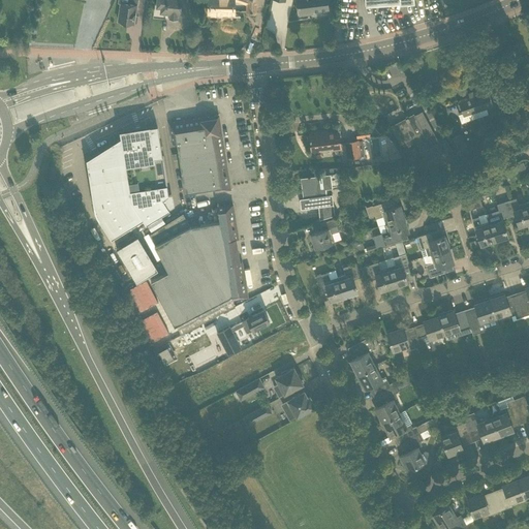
[(135,16),(137,0),(129,0),(129,3),(121,2),(118,21),(119,21),(121,23),(124,24),(126,22),(136,24),(137,16),(135,16)]
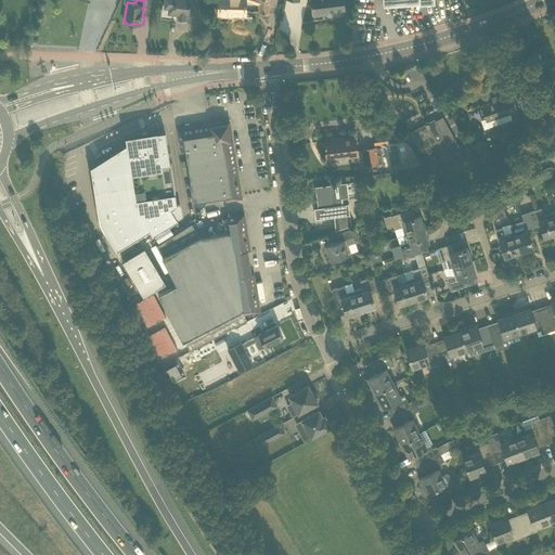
[(164,0),(164,7),(168,8),(168,12),(178,13),(178,18),(185,18),(186,14),(194,15),(195,0),(164,0)]
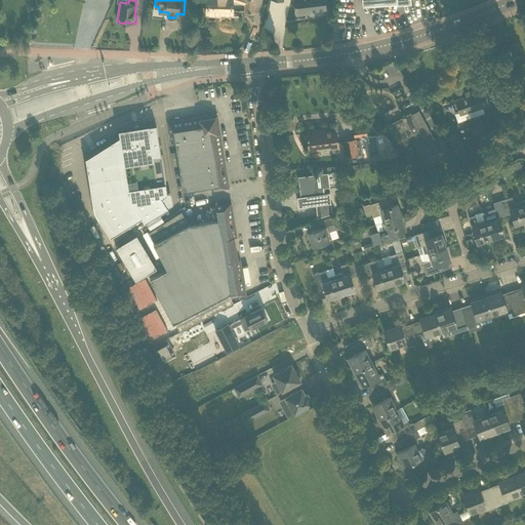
[(207,0),(207,12),(231,12),(231,0),(207,0)]
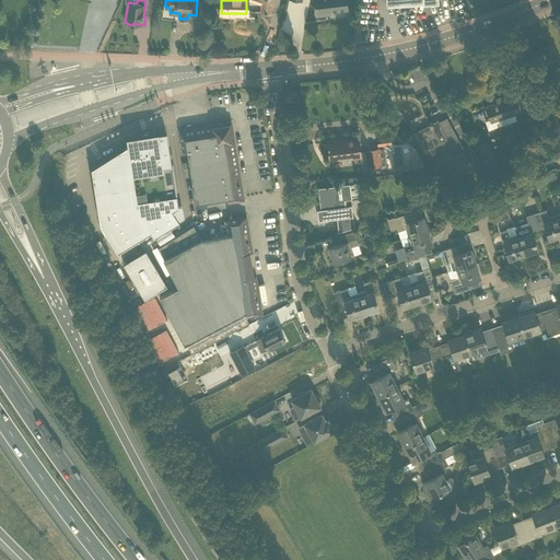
[(348,9),(346,0),(314,0),(316,16),(331,14),(330,11),(348,9)]
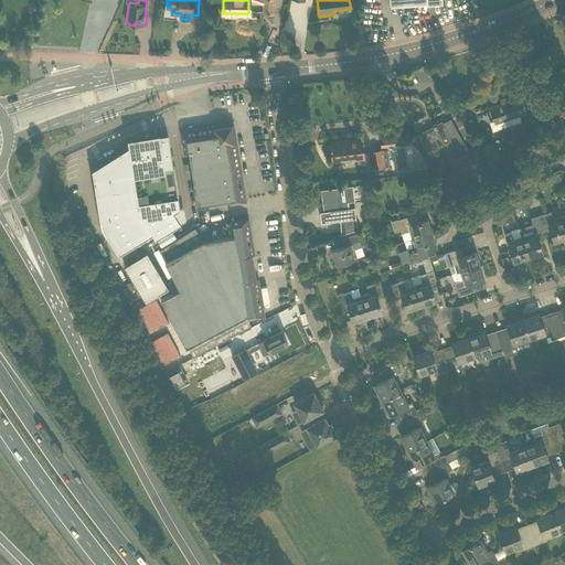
[(539,96),(530,99),(531,103),(539,100),(542,112),(546,110),(542,98),(540,99),(539,96)]
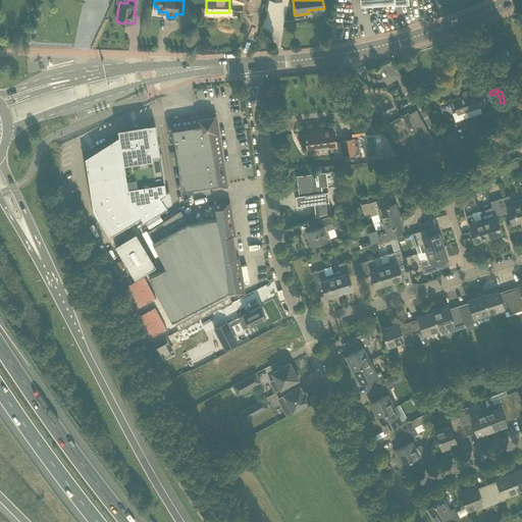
[(453,100),(456,111),(453,112),(456,120),(481,112),(479,105),(486,103),(481,90),(453,100)]
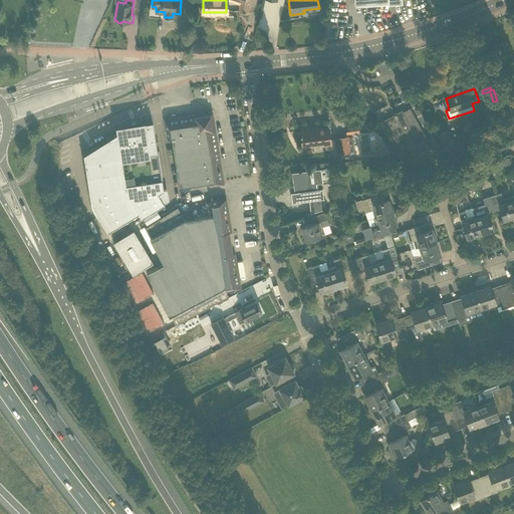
[(430,148),(410,109),(403,113),(402,111),(380,123),(389,139),(401,133),(414,157),(430,148)]
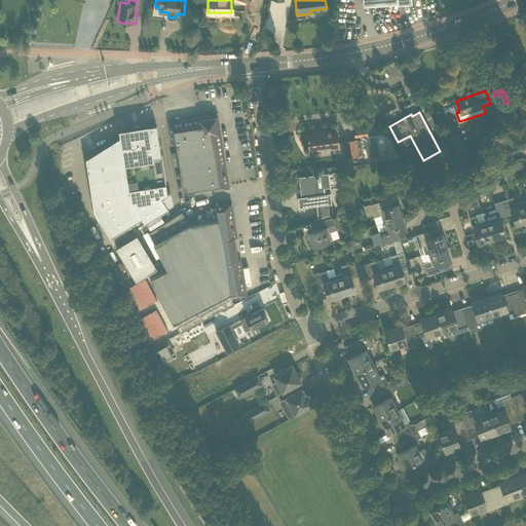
[(179,160),(221,154),(215,117),(170,124),(173,142),(176,142),(179,160)]
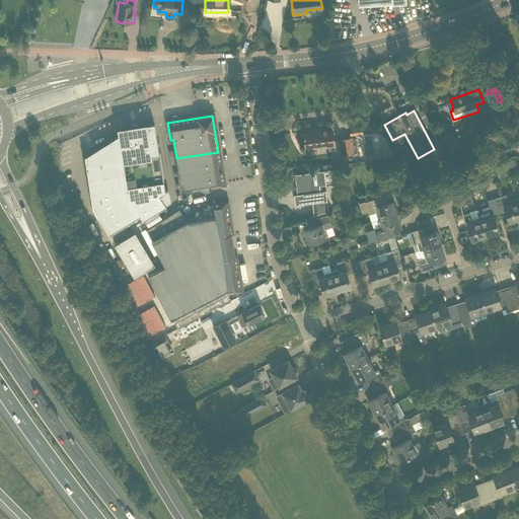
[(126,134),(119,138),(85,158),(86,163),(86,164),(92,205),(93,209),(95,214),(108,234),(138,216),(141,220),(164,206),(159,195),(165,192),(157,138),(156,138),(154,125),(148,127),(140,128),(133,131),(126,134)]
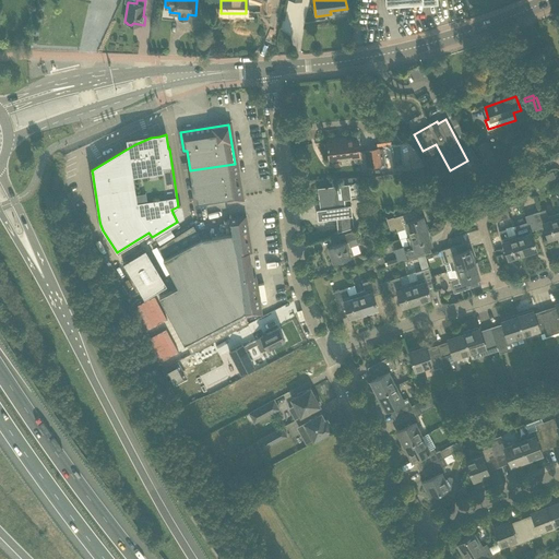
[(389,135),(376,138),(377,146),(382,145),(383,146),(392,145),(392,144),(394,143),(394,144),(401,144),(404,143),(396,134),(393,135),(390,137),(390,135),(389,135)]
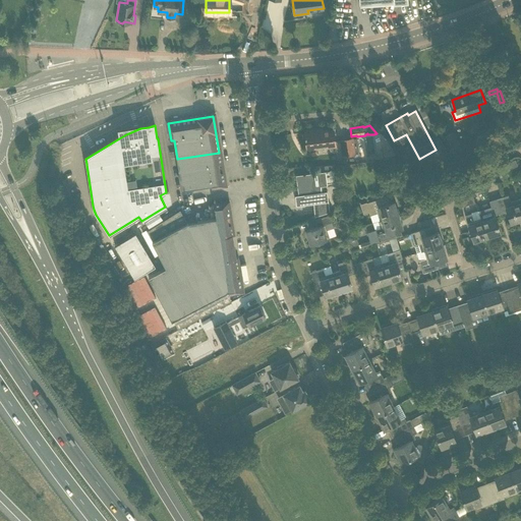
[(307,149),(317,148),(335,146),(333,129),(315,132),(315,129),(305,130),(307,149)]
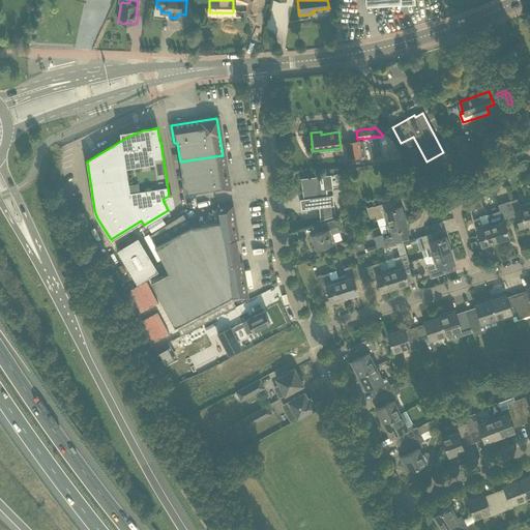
[(468,146),(461,134),(453,138),(463,153),(469,149),(467,146),(468,146)]
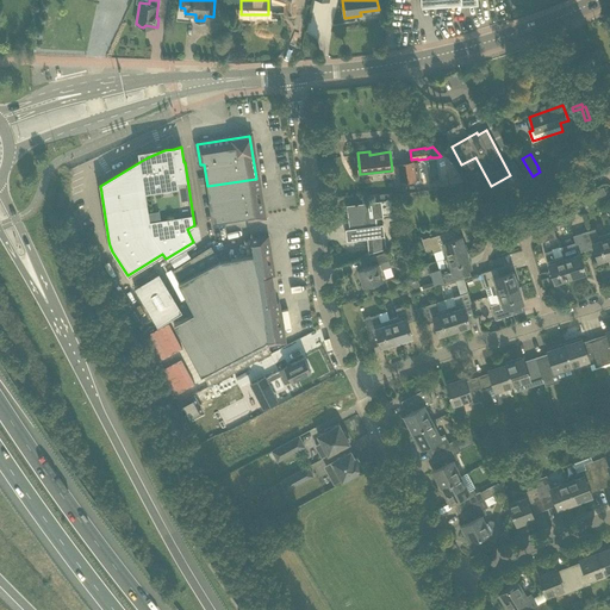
[(398,165),(402,182),(416,180),(412,162),(398,165)]
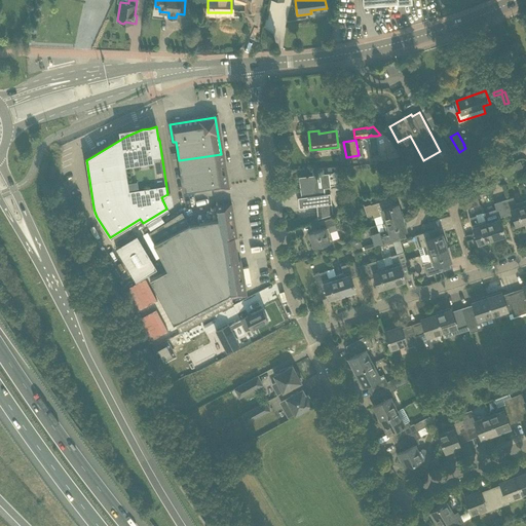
[(457,165),(452,157),(449,150),(438,155),(441,162),(446,172),(457,165)]
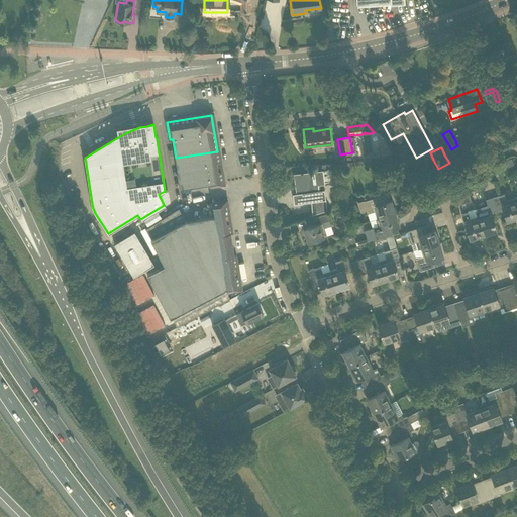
[(176,158),(178,173),(220,166),(220,162),(221,161),(219,150),(217,151),(176,158)]
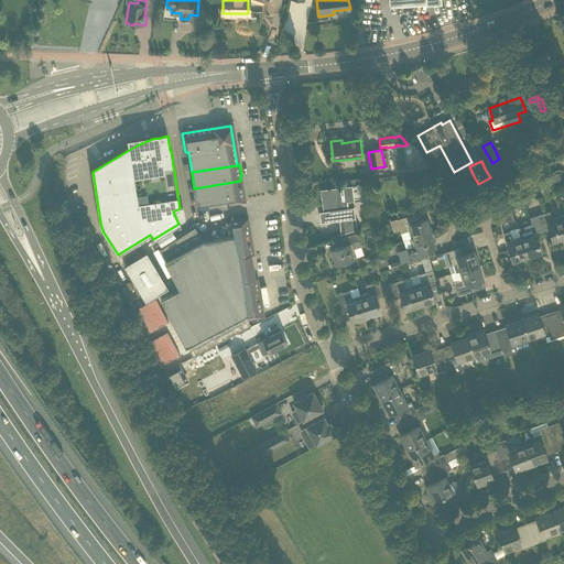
[(241,186),(240,181),(194,188),(197,204),(228,199),(229,203),(245,201),(242,185),(241,186)]
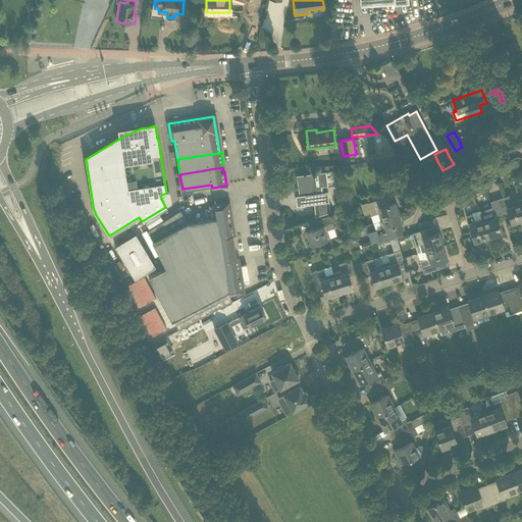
[(315,217),(325,214),(330,212),(327,191),(322,191),(321,186),(335,184),(333,170),(307,174),(297,175),(300,195),(296,195),(297,205),(314,203),(315,217)]
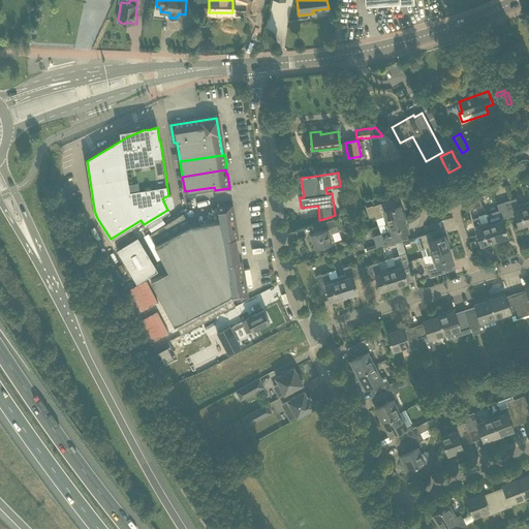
[(519,225),(528,221),(528,211),(526,203),(519,205),(516,197),(504,201),(508,216),(515,214),(519,225)]
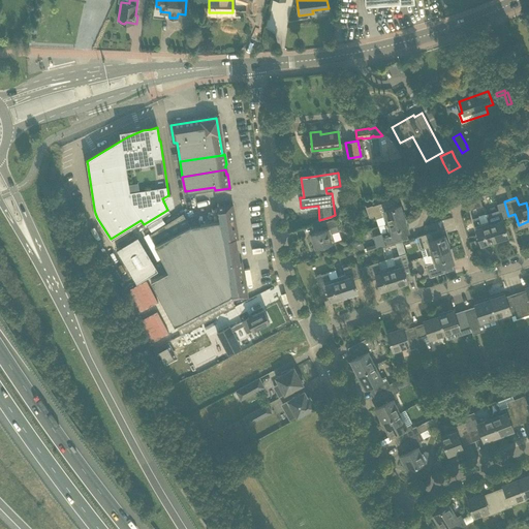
[(468,204),(470,210),(483,206),(480,199),(468,204)]
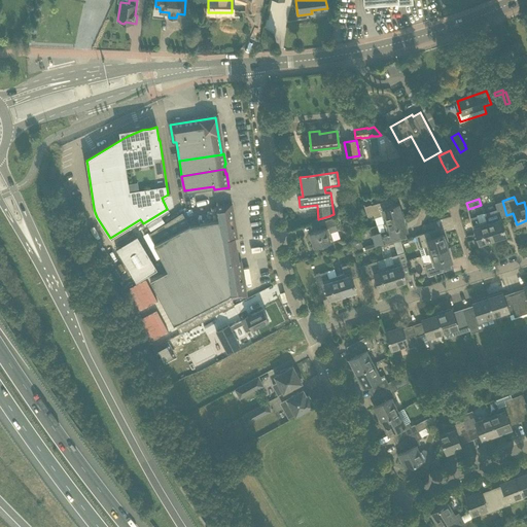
[(402,217),(398,204),(387,207),(385,201),(364,207),(367,216),(374,214),(375,217),(382,215),(384,222),(402,217)]
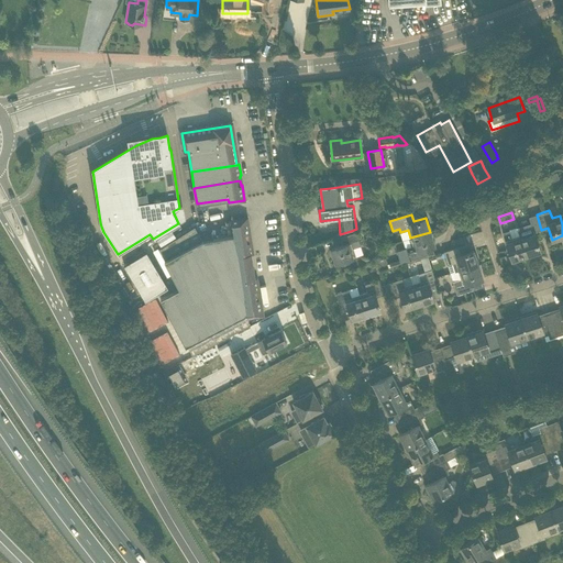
[(527,232),(519,235),(526,255),(540,251),(534,232),(541,230),(537,214),(529,217),(530,223),(525,225),(527,232)]
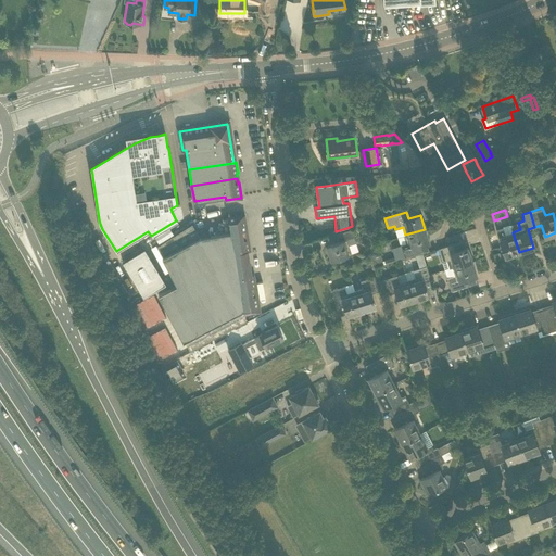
[(162,257),(166,264),(242,252),(250,251),(249,240),(247,240),(245,230),(247,230),(244,215),(228,217),(231,232),(200,238),(162,257)]
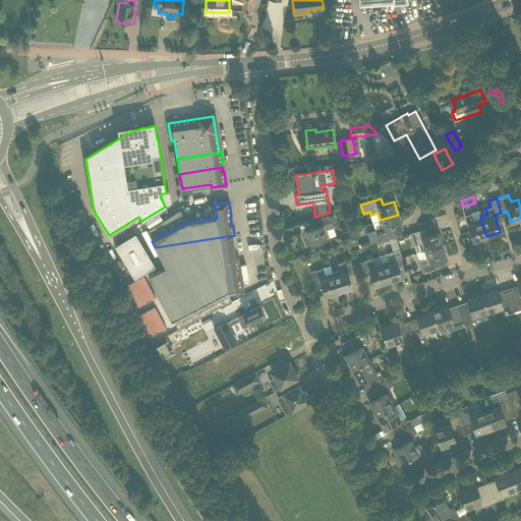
[(473,240),(486,236),(480,218),(478,211),(465,215),(473,240)]
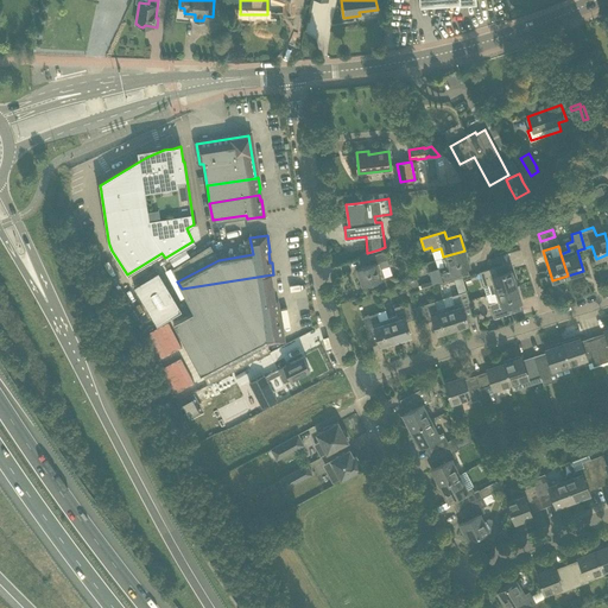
[(363,284),(374,280),(385,277),(381,268),(390,266),(385,251),(368,257),(371,264),(358,268),(363,284)]
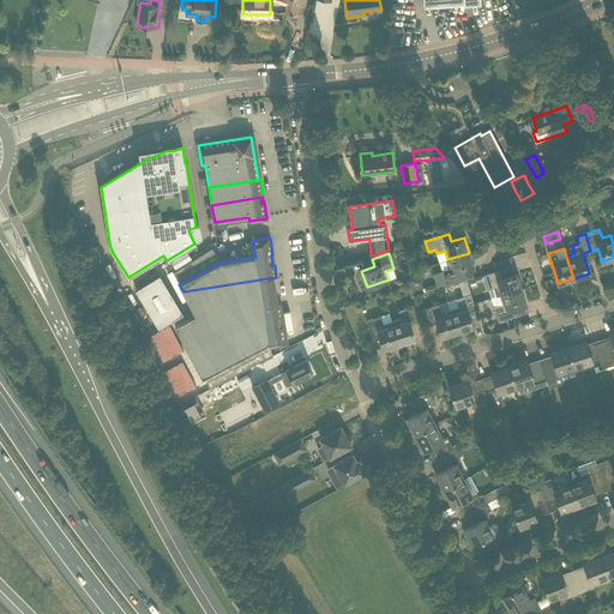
[(463,281),(461,272),(474,268),(469,253),(447,259),(447,260),(439,263),(443,271),(433,274),(438,289),(463,281)]
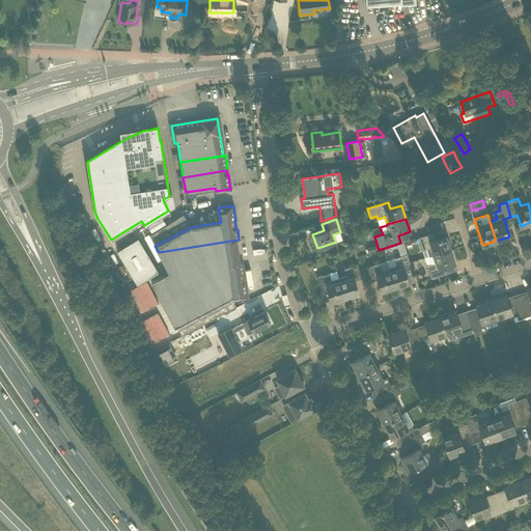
[(450,249),(446,236),(435,240),(432,232),(418,238),(422,250),(424,257),(450,249)]
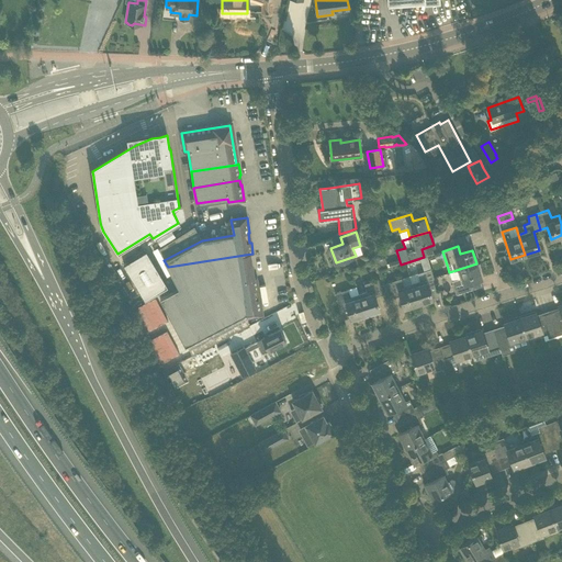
[(145,248),(124,262),(146,295),(166,281),(145,248)]
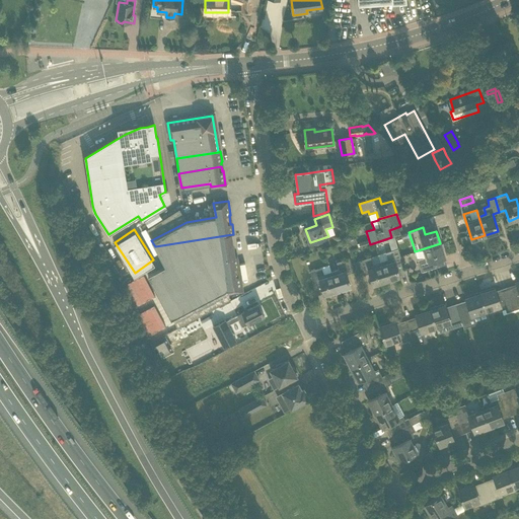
[(230,258),(226,235),(155,246),(165,266),(148,275),(171,318),(227,289),(227,292),(242,290),(240,277),(239,277),(237,268),(238,268),(237,257),(230,258)]
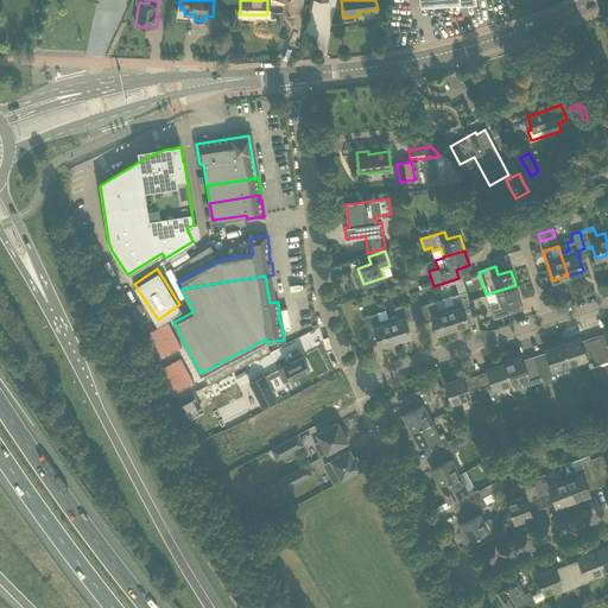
[(520,301),(515,285),(486,295),(486,296),(487,296),(489,304),(494,318),(510,312),(507,305),(520,301)]
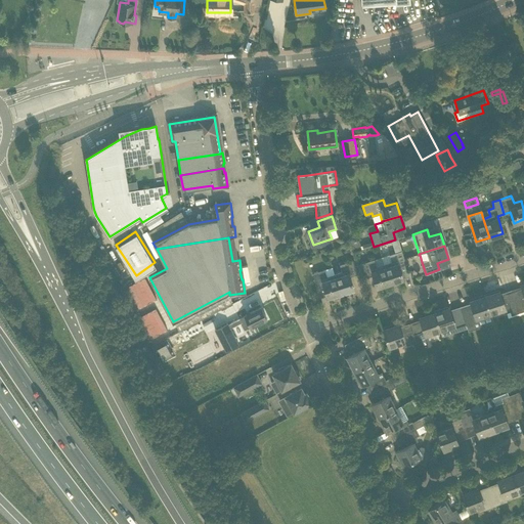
[(406,265),(403,255),(401,251),(390,254),(390,255),(382,257),(384,264),(390,282),(403,278),(399,267),(406,265)]
